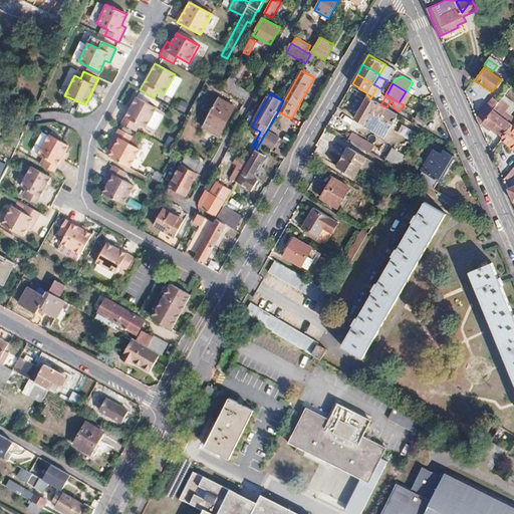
[(387,107),(380,104),(377,102),(370,98),(368,96),(354,119),(364,125),(370,115),(381,122),(383,118),(392,123),(398,114),(387,107)]
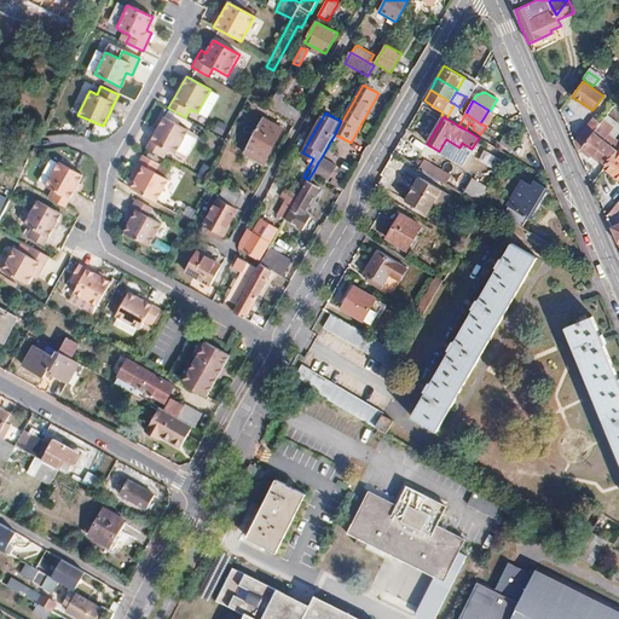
[(163,117),(146,149),(162,158),(167,149),(174,154),(184,158),(196,137),(187,131),(163,117)]
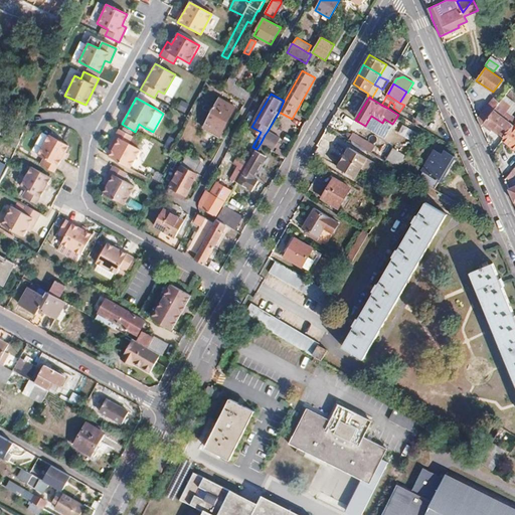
[(204,128),(220,137),(236,107),(219,98),(204,128)]
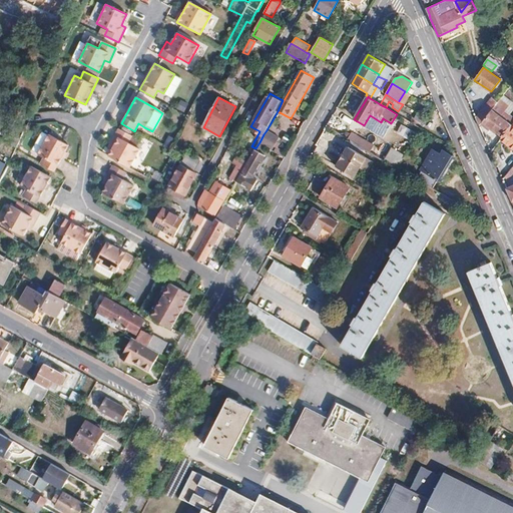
[(481,124),(497,103),(491,97),(475,118),(479,126),(481,124)]
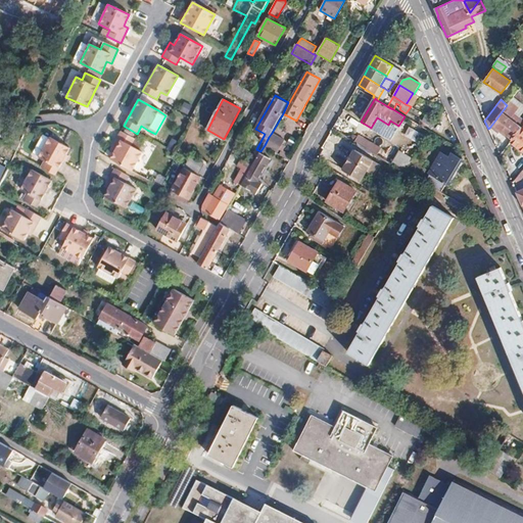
[(501,131),(512,140),(522,127),(522,125),(522,120),(514,113),(518,108),(510,102),(507,105),(490,127),(497,134),(501,131)]
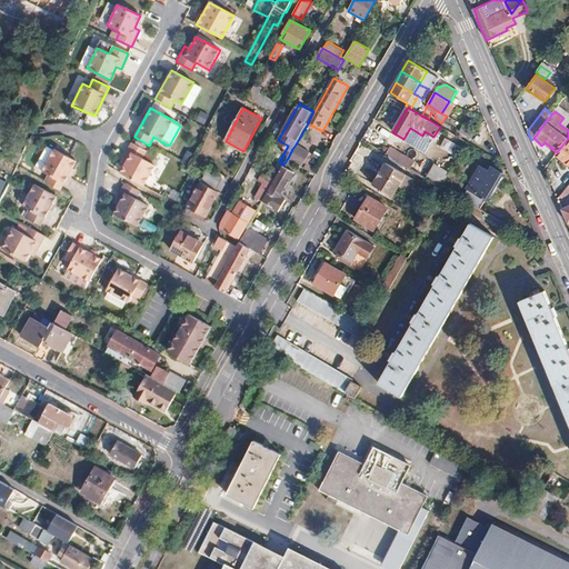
[(425,131),(422,136),(431,141),(433,137),(425,131)]
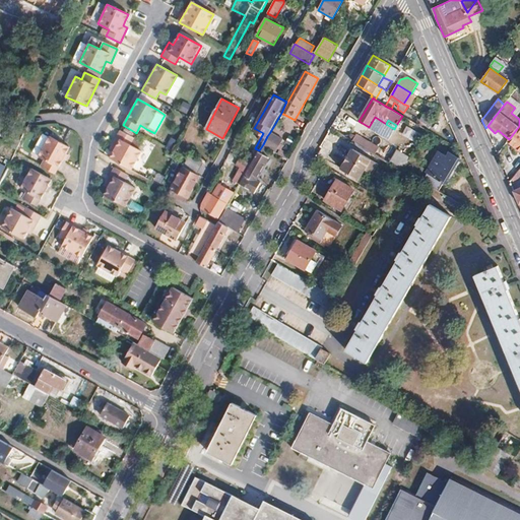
[(509,139),(508,141),(519,149),(519,127),(519,126),(509,139)]
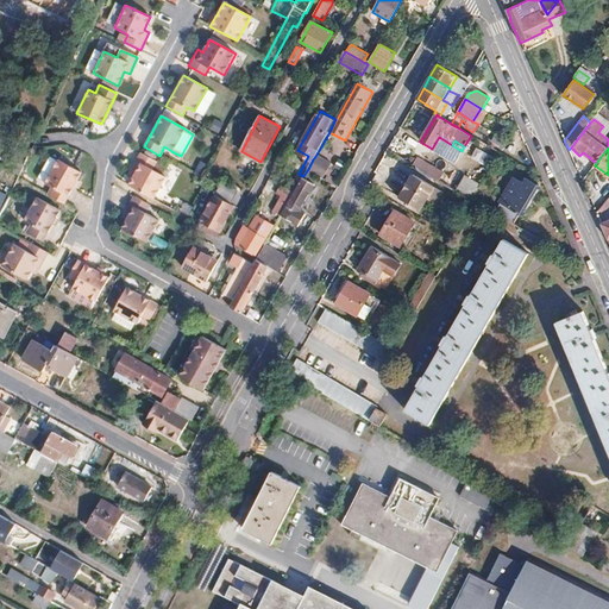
[(140,152),(132,168),(137,171),(133,177),(129,184),(154,199),(167,176),(152,169),(157,162),(140,152)]
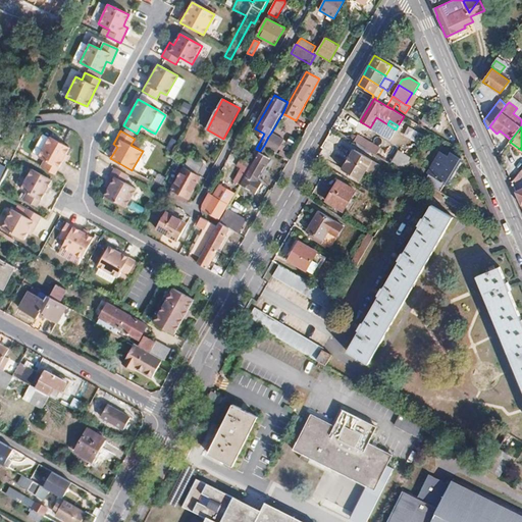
[(264,145),(271,150),(277,153),(284,140),(271,133),(268,137),(265,143),(264,145)]
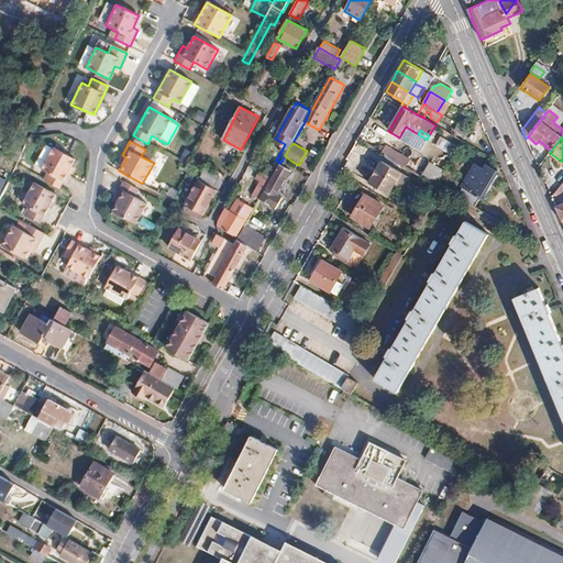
[(396,161),(406,167),(410,161),(386,145),(382,153),(396,161)]
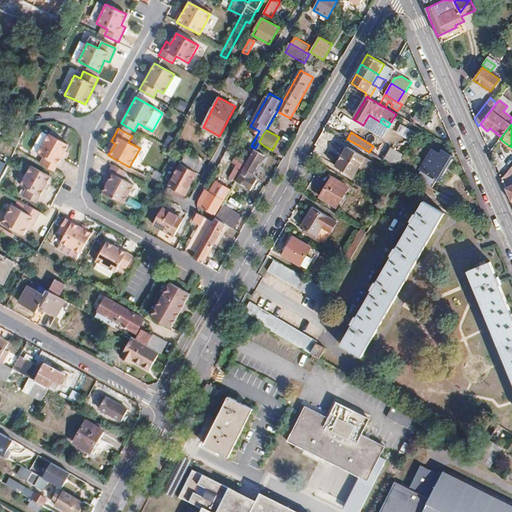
[(17,146),(21,137),(13,134),(9,142),(17,146)]
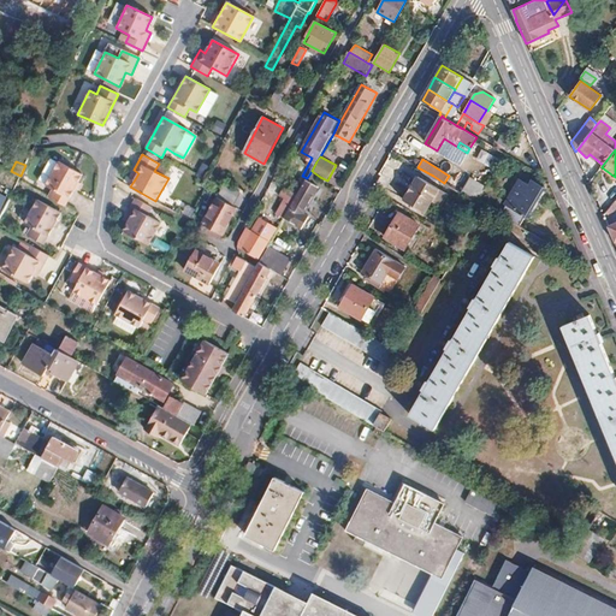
[(48,197),(65,206),(82,176),(58,163),(45,185),(52,190),(48,197)]
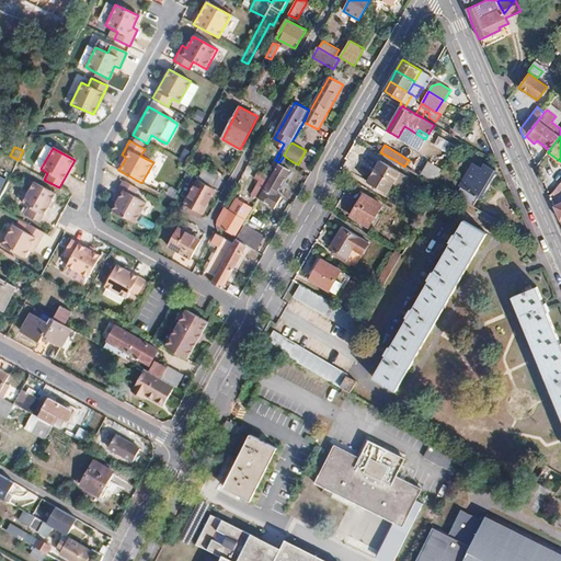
[(278,164),(286,169),(292,161),(284,156),(279,162),(279,163),(278,164)]
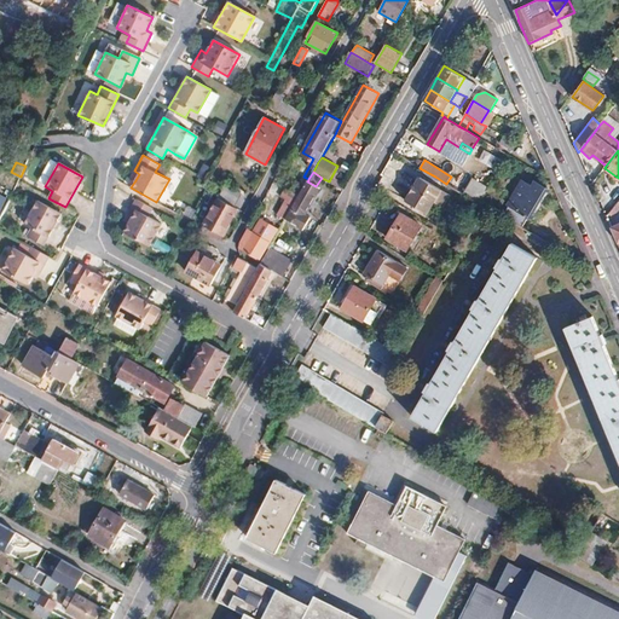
[(294,194),(300,196),(307,181),(308,180),(308,179),(304,177),(294,194)]
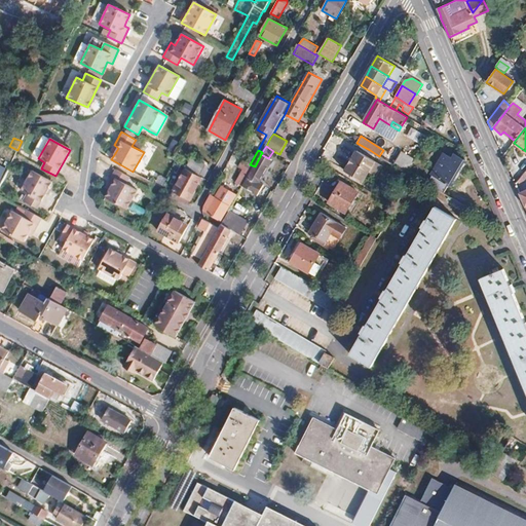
[(379,156),(370,150),(367,154),(376,160),(379,156)]
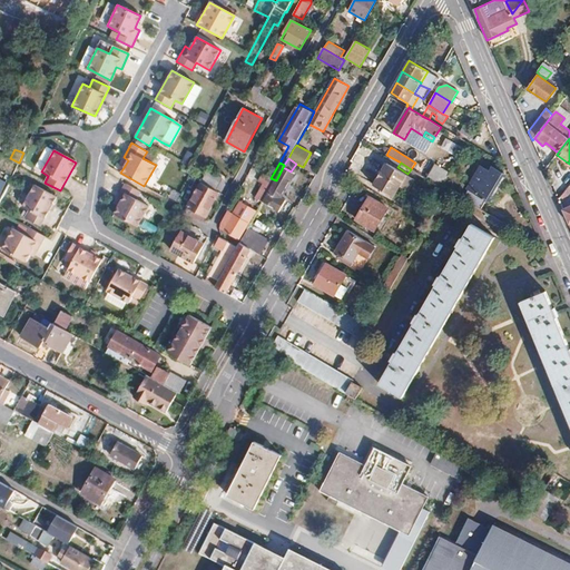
[(405,176),(386,164),(373,186),(393,197),(405,176)]
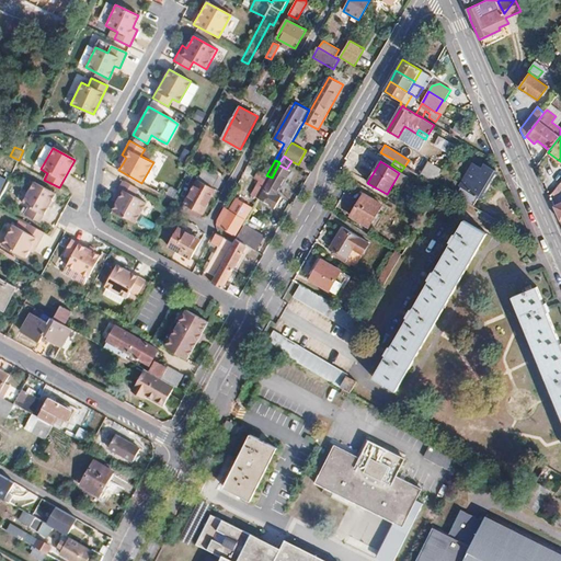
[(428,162),(420,175),(434,184),(443,171),(428,162)]
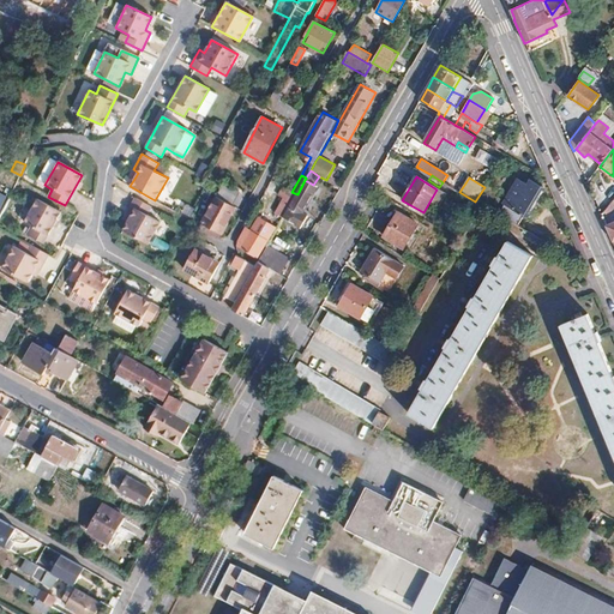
[(293,202),(283,217),(301,228),(308,216),(302,212),(318,187),(313,185),(305,180),(298,194),(293,202)]
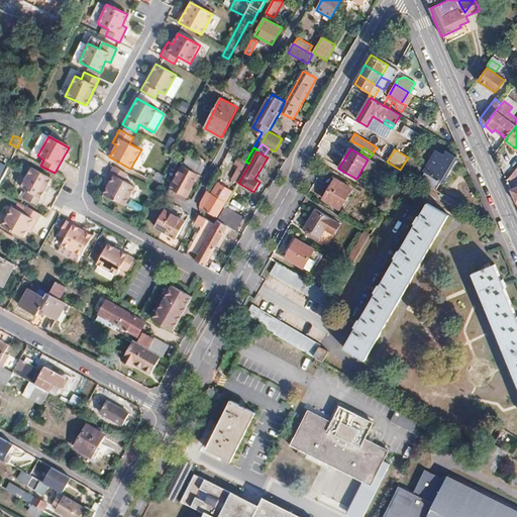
[(425,173),(420,182),(436,191),(441,183),(442,183),(456,159),(447,152),(444,157),(436,151),(424,173),(425,173)]
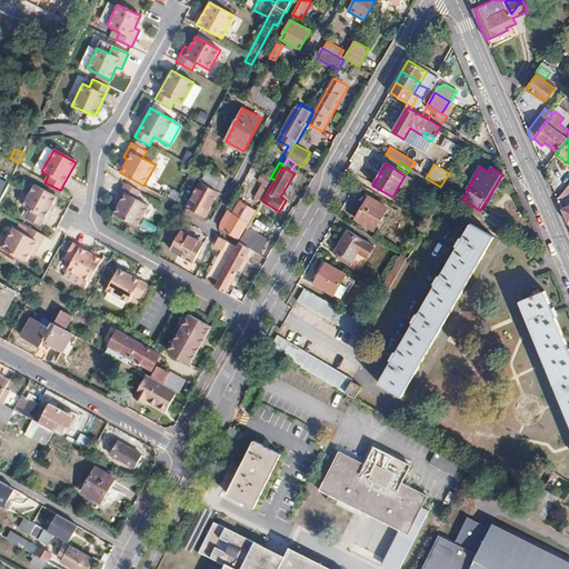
[(208,171),(201,182),(216,190),(222,179),(208,171)]
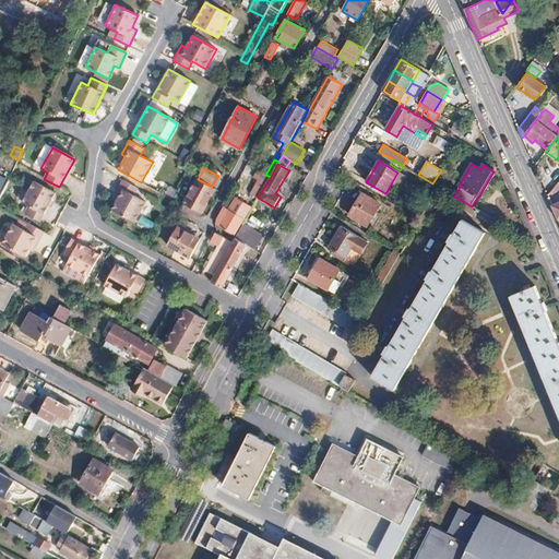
[(265,175),(257,169),(252,178),(257,180),(250,193),(258,198),(266,183),(271,177),(265,175)]
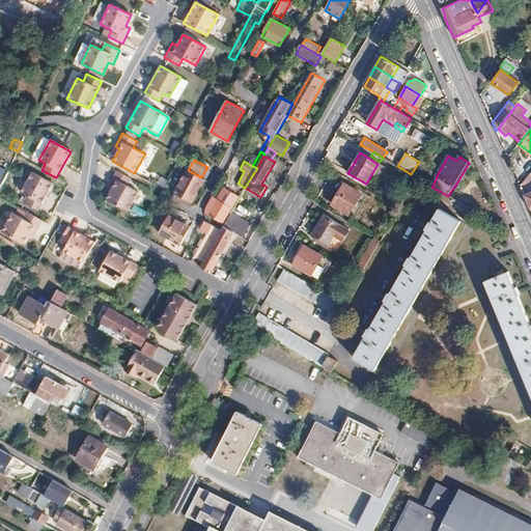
[(171,197),(189,206),(204,180),(187,170),(171,197)]
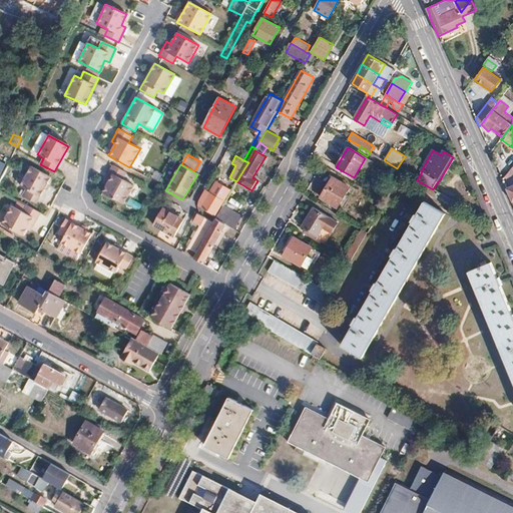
[(124,179),(127,173),(114,165),(106,179),(111,181),(108,186),(104,192),(124,204),(135,186),(124,179)]
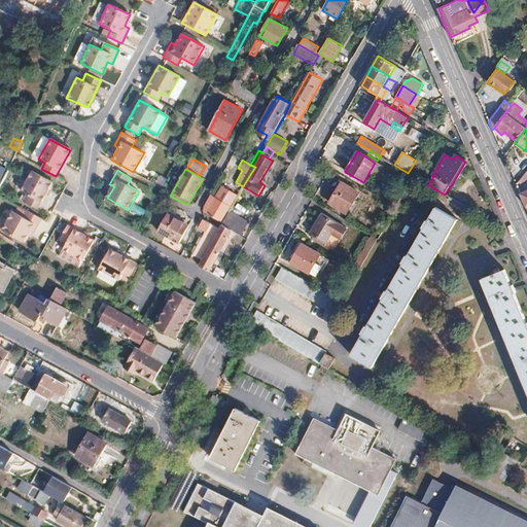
[(38,210),(53,183),(32,171),(21,191),(27,196),(23,202),(38,210)]
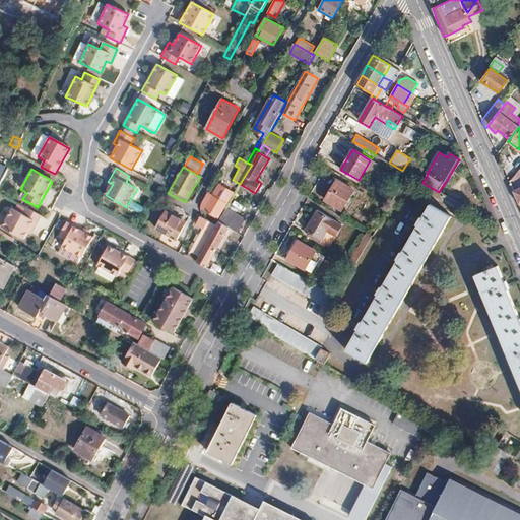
[(519,170),(511,181),(515,183),(519,176),(519,170)]
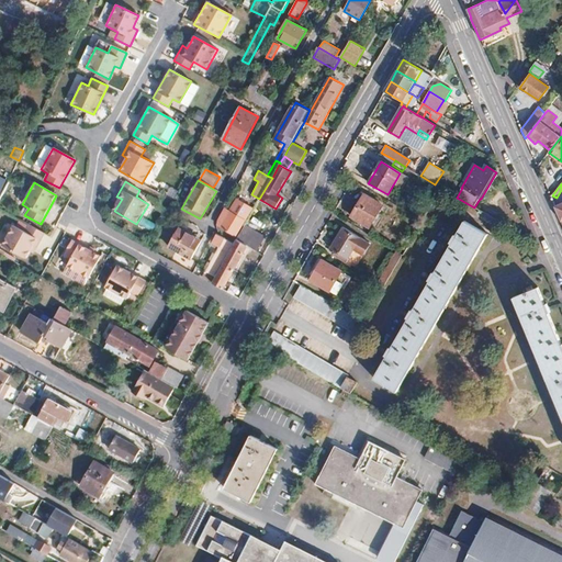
[(369,199),(363,195),(351,217),(370,228),(383,206),(381,205),(384,201),(372,194),(369,199)]
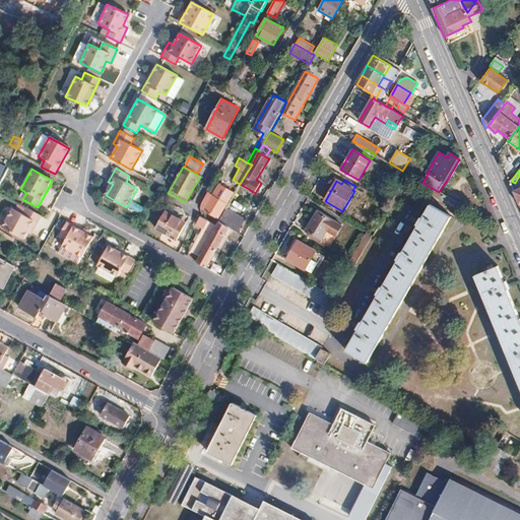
[(144,193),(139,206),(145,208),(151,196),(144,193)]
